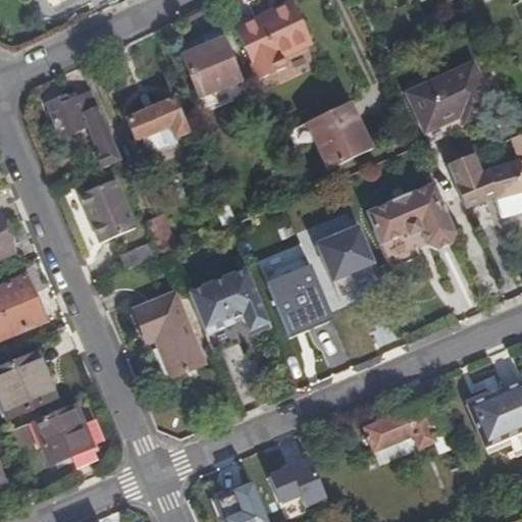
[(311,39),(294,4),(237,32),(260,80),(285,67),(280,54),(311,39)]
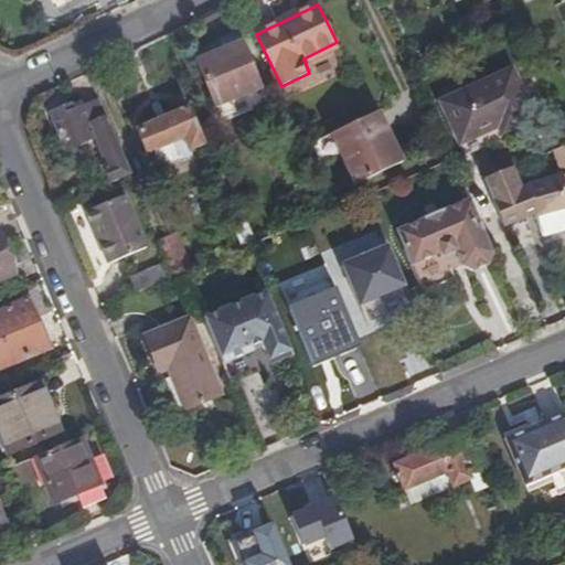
[(216,107),(263,88),(238,34),(211,45),(215,54),(198,62),(216,107)]
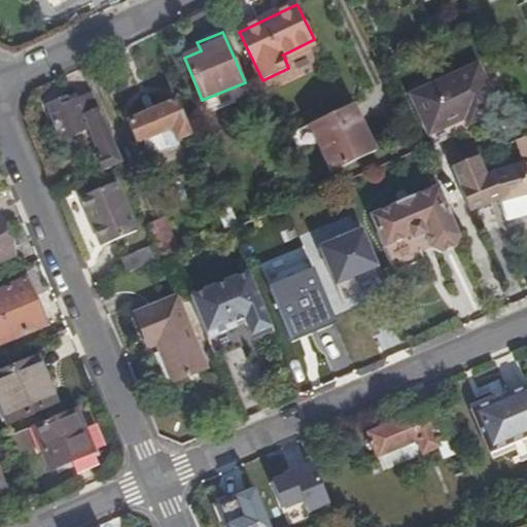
[(469,123),(498,109),(477,64),(411,94),(429,133),(456,120),(466,116),(469,123)]
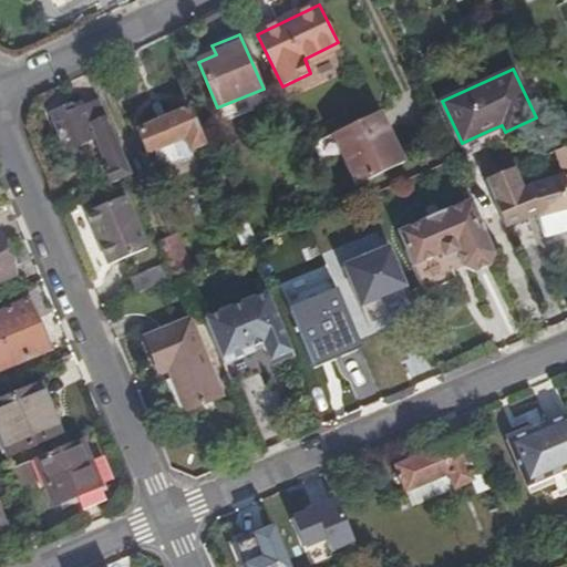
[(264,89),(217,107),(223,119),(238,112),(240,116),(270,104),(264,89)]
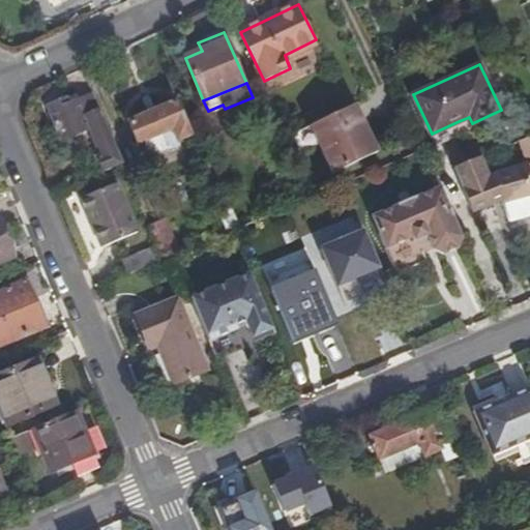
[(96,159),(101,172),(122,164),(121,160),(93,95),(79,100),(77,95),(47,108),(61,142),(88,129),(100,157),(96,159)]
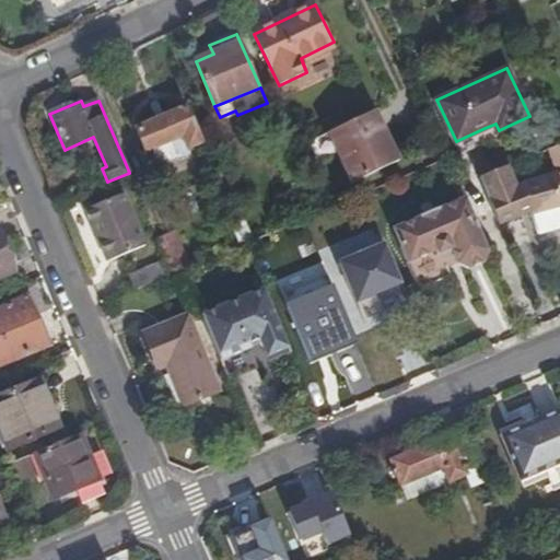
[(185,109),(137,130),(147,152),(153,149),(159,162),(173,155),(175,160),(189,153),(187,148),(199,143),(185,109)]
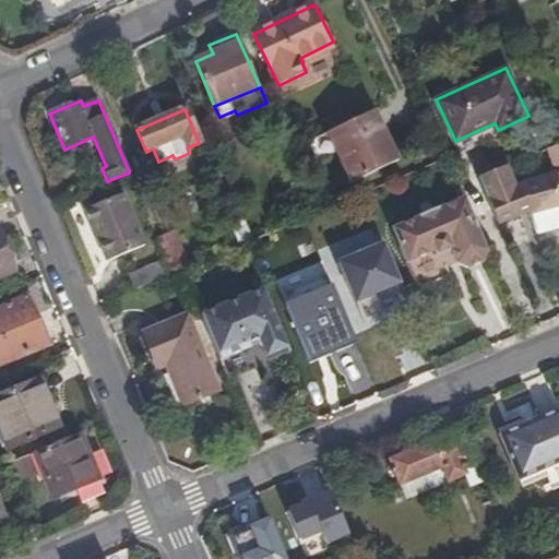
[(384,129),(376,110),(329,132),(337,151),(352,182),(399,161),(390,141),(385,144),(380,131),(384,129)]
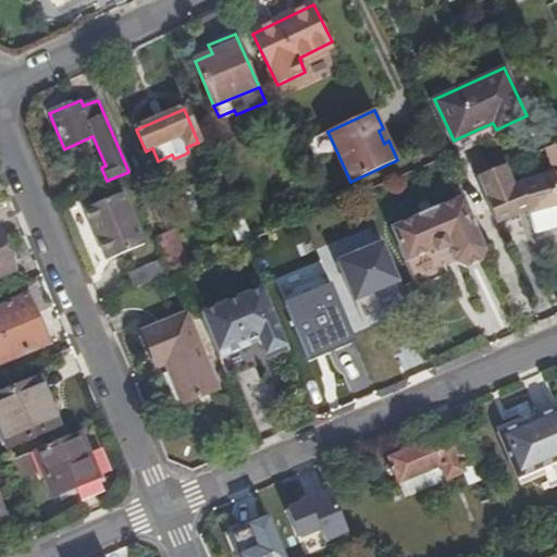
[(388,140),(383,128),(379,131),(384,144),(388,140)]
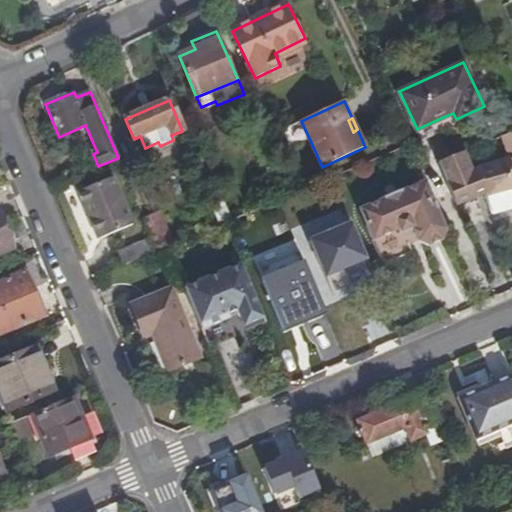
[(290,147),(309,138),(301,121),(283,130),(290,147)]
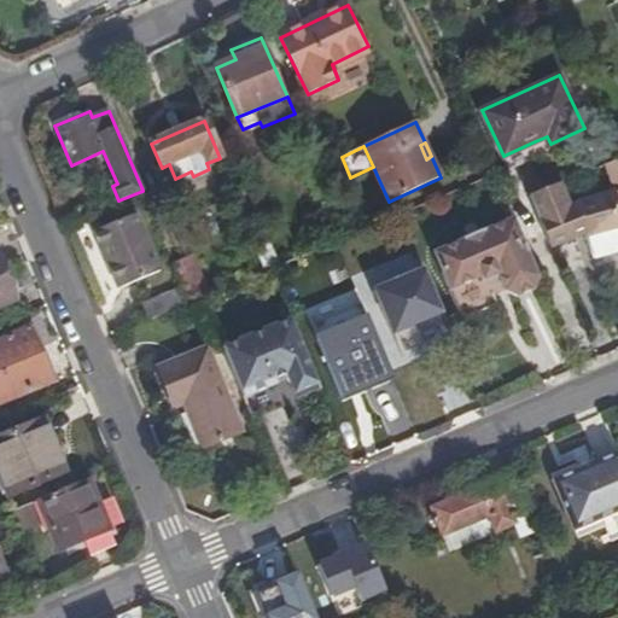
[(617,226),(617,157),(604,163),(612,192),(578,202),(578,203),(570,208),(559,184),(529,196),(543,227),(551,248),(571,242),(589,235),(617,226)]
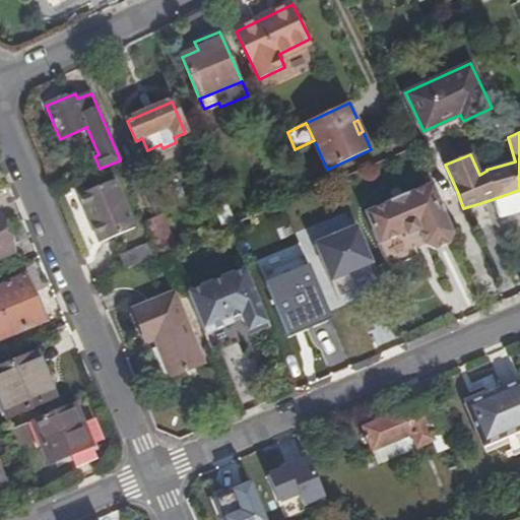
[(114,181),(79,195),(100,244),(134,228),(114,181)]
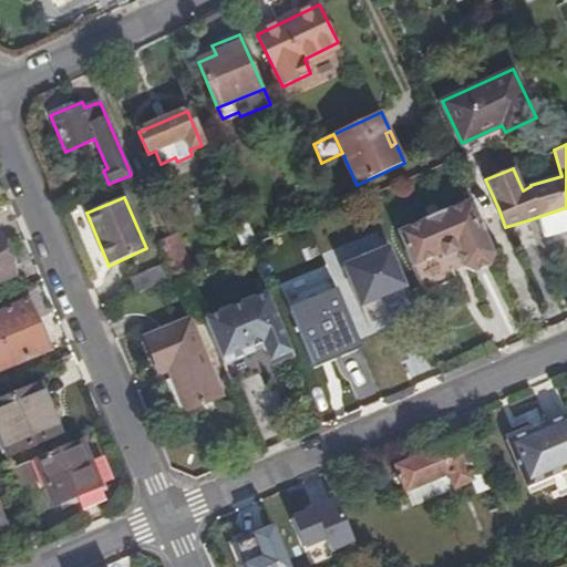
[(464,268),(495,255),(473,202),(399,235),(413,267),(442,255),(443,258),(457,251),(464,268)]
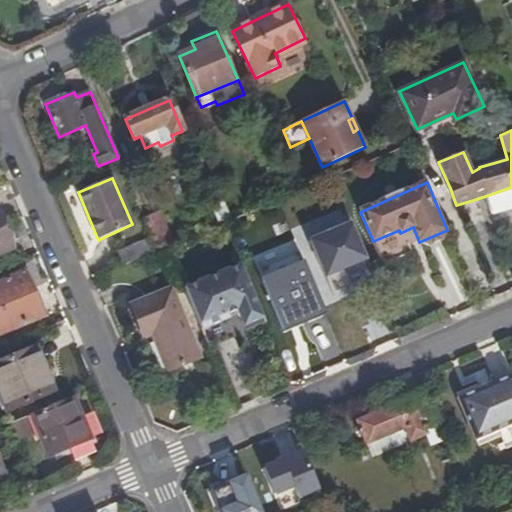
[(511,187),(488,195),(493,210),(511,205),(511,187)]
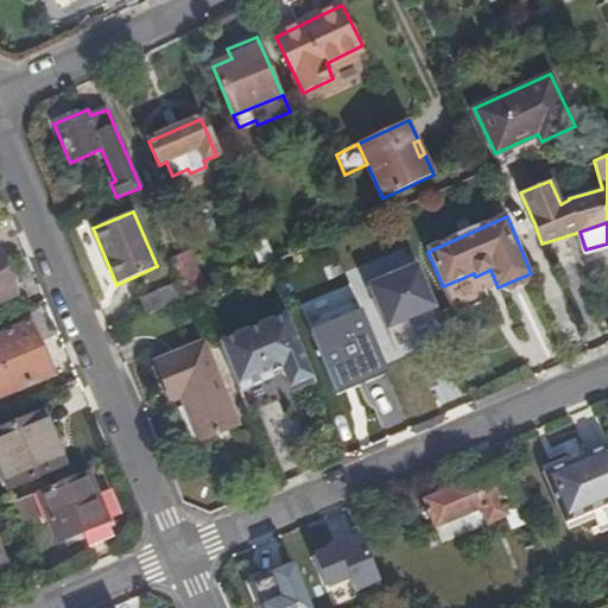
[(276,258),(266,235),(254,240),(263,263),(276,258)]
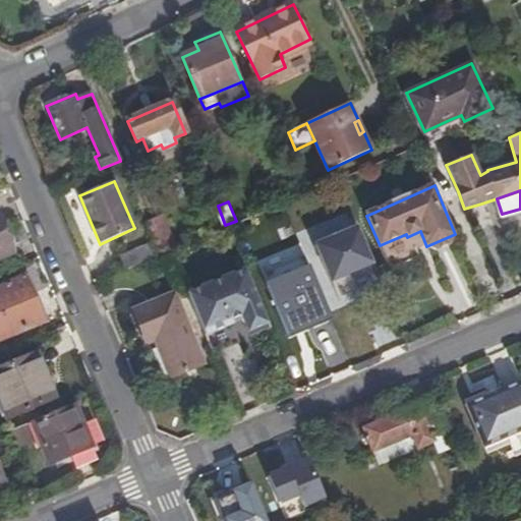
[(164,216),(147,223),(156,243),(161,255),(165,253),(170,251),(178,247),(164,216)]
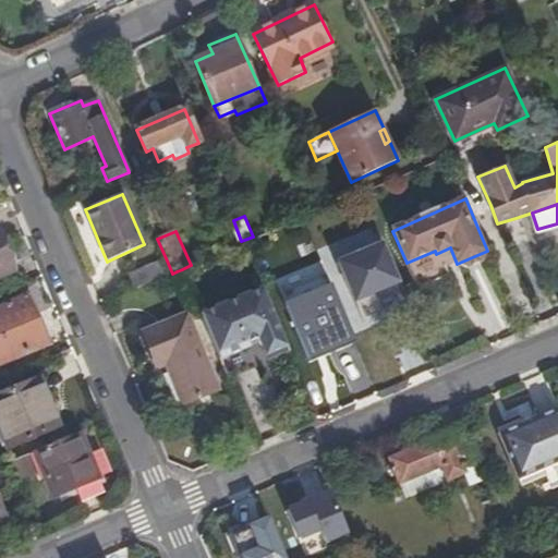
[(0,255),(0,247),(5,245),(0,232),(0,278),(16,271),(8,252),(0,256),(0,255)]
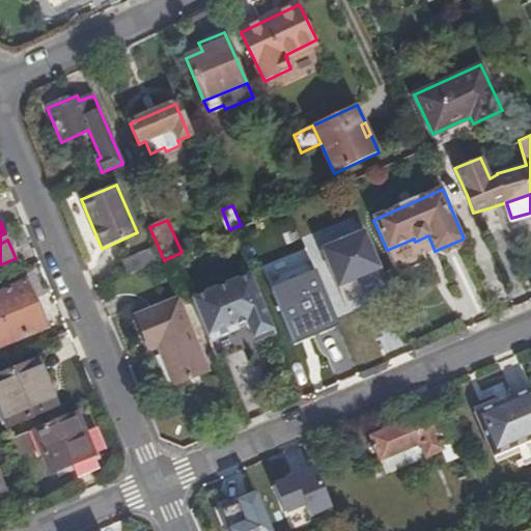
[(318,247),(274,263),(287,297),(332,280),(335,289),(356,282),(337,234),(317,243),(318,247)]
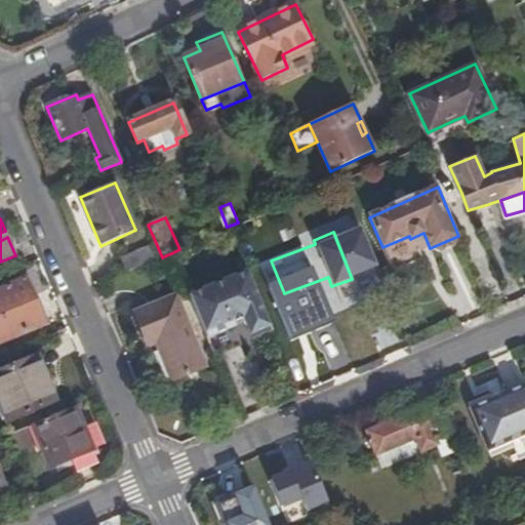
[(458,236),(430,248),(440,252),(454,245),(458,236)]
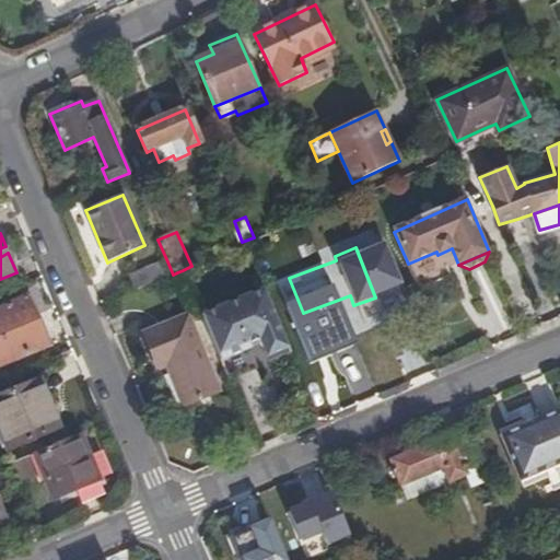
[(173,275),(167,261),(132,277),(138,289),(173,275)]
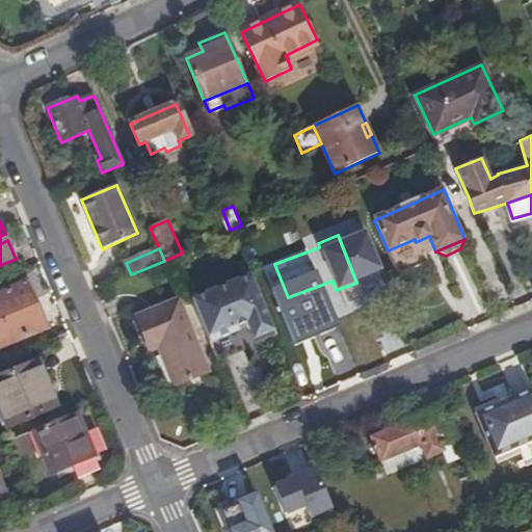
[(250,274),(192,299),(215,353),(241,342),(244,348),(261,341),(259,337),(274,330),(250,274)]
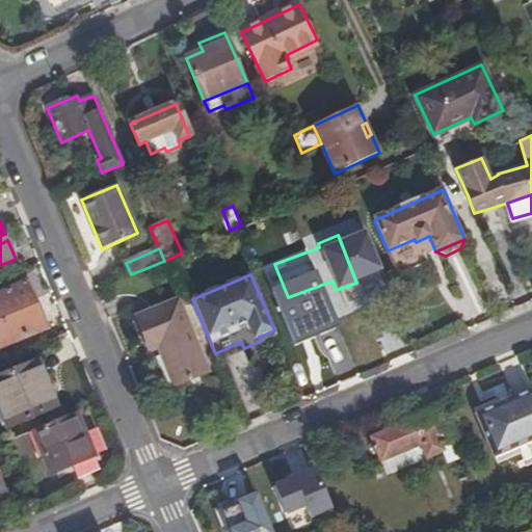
[(0,348),(46,330),(26,283),(0,293),(0,348)]
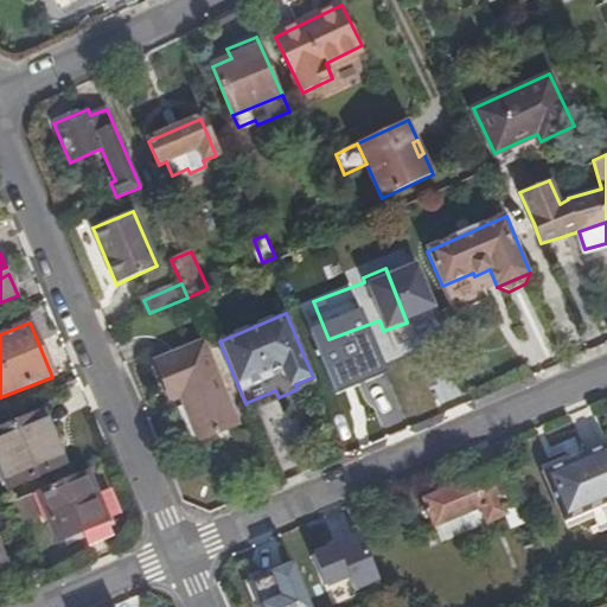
[(237,426),(204,344),(157,364),(171,401),(183,396),(202,440),(237,426)]
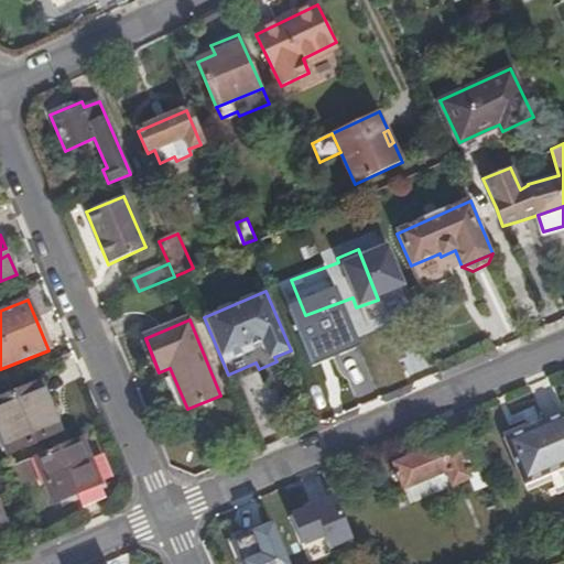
[(39,384),(0,400),(0,429),(10,453),(60,432),(39,384)]
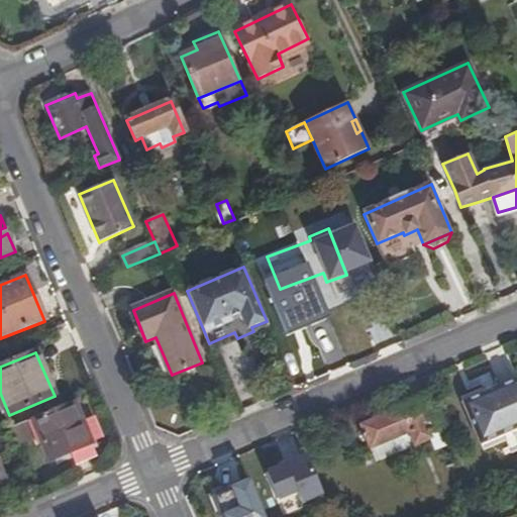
[(516,428),(516,380),(462,403),(481,444),(516,428)]
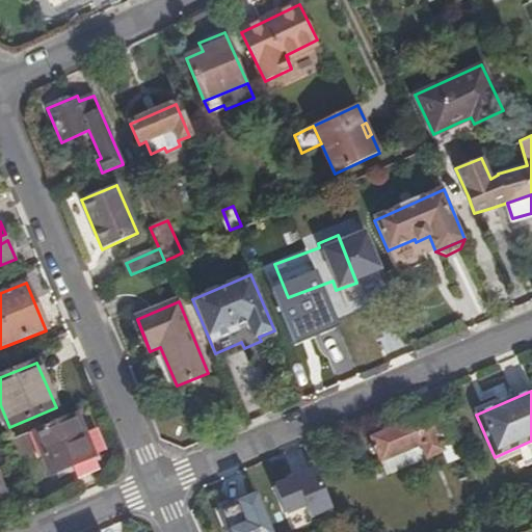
[(442,409),(428,415),(443,450),(448,462),(461,457),(442,409)]
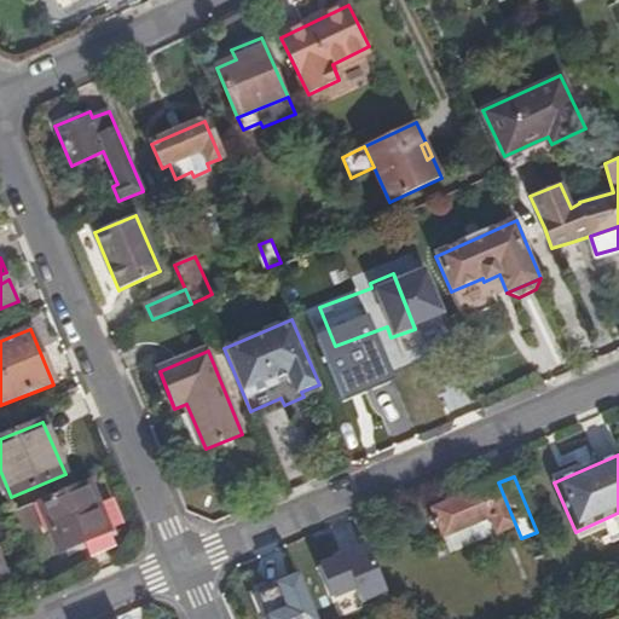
[(91,480),(40,501),(47,519),(61,550),(88,539),(91,547),(120,534),(115,522),(110,525),(91,480)]
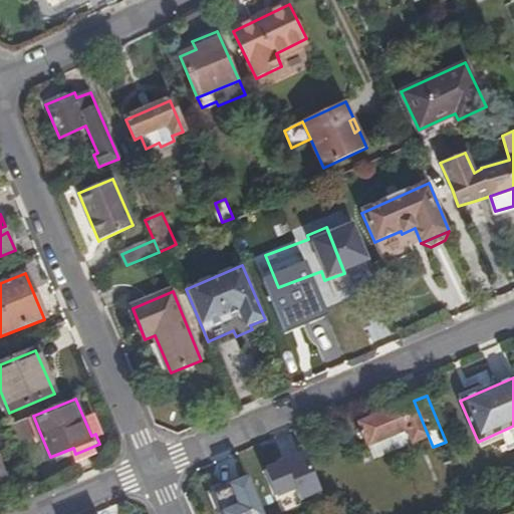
[(428,435),(414,401),(361,424),(369,444),(408,428),(413,441),(428,435)]
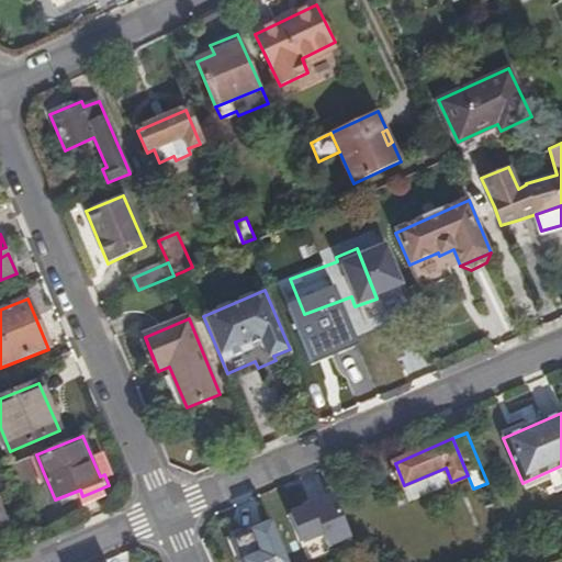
[(43,471),(36,454),(22,461),(9,467),(17,482),(43,471)]
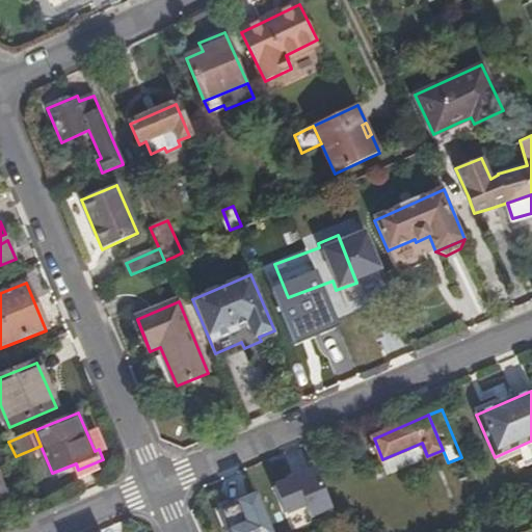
[(531,449),(531,441),(495,457),(498,464),(531,449)]
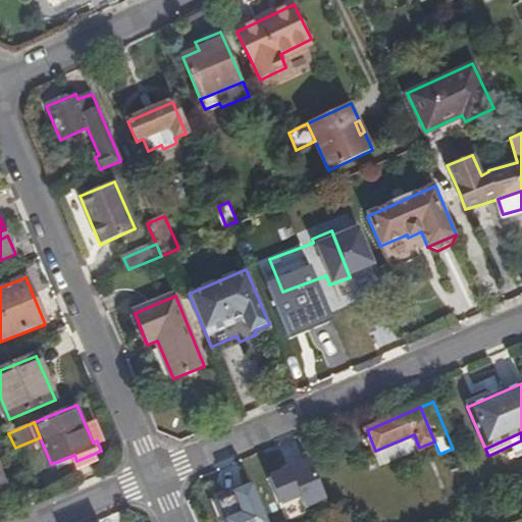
[(414,434),(375,451),(380,463),(419,448),(414,434)]
